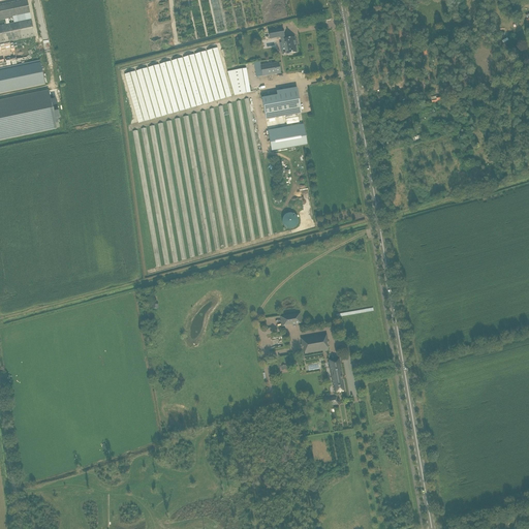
[(31,20),(9,24),(8,19),(31,14),(27,0),(22,0),(0,4),(0,21),(5,20),(6,25),(0,25),(0,43),(35,37),(31,20)]
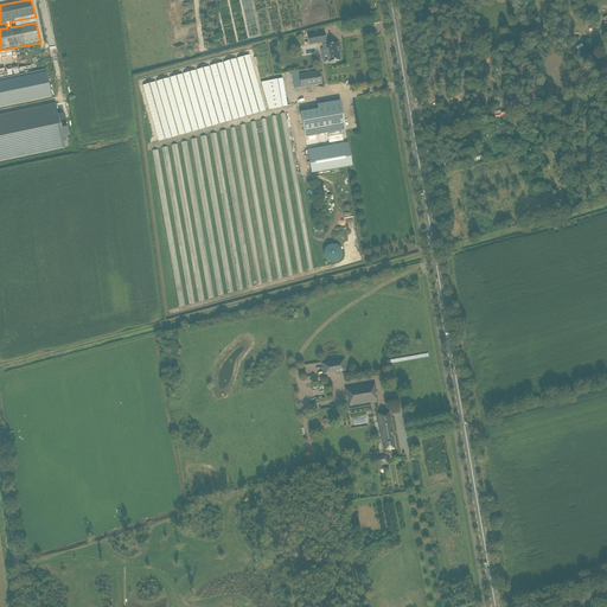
[(326,42),(325,33),(308,36),(310,45),(326,42)]
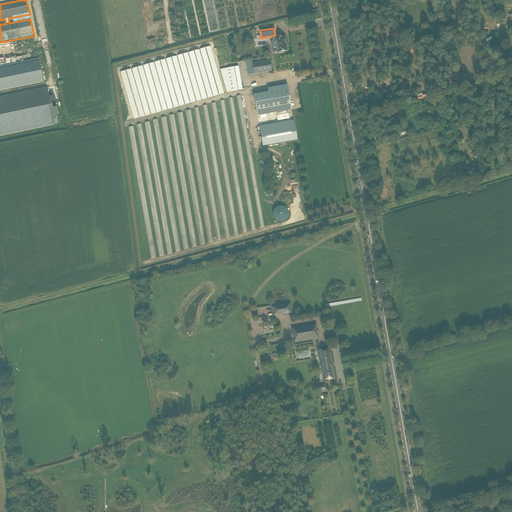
[(287,45),(286,43),(285,36),(275,38),(277,52),(278,52),(279,53),(282,52),(287,51),(286,45),(287,45)]
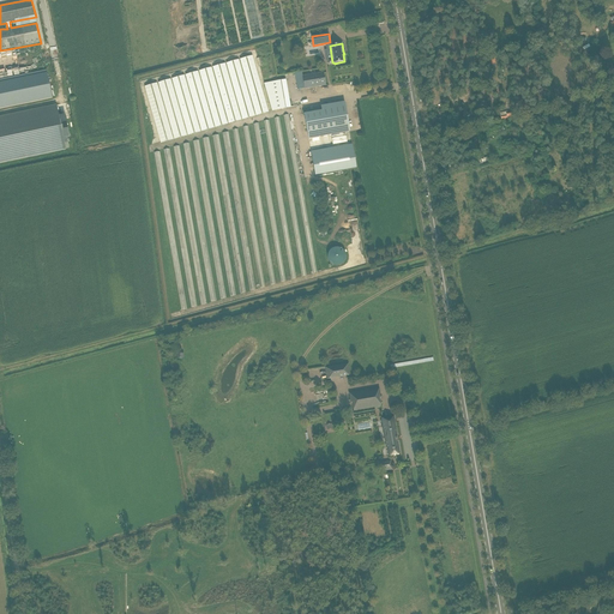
[(268,113),(252,56),(240,59),(257,115),(268,113)]
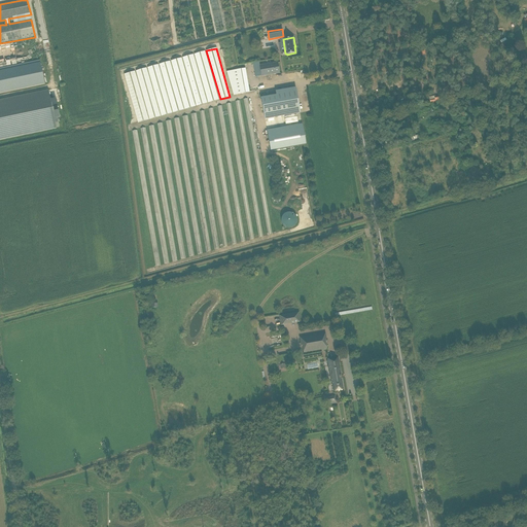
[(208,103),(218,100),(204,51),(195,55),(208,103)]
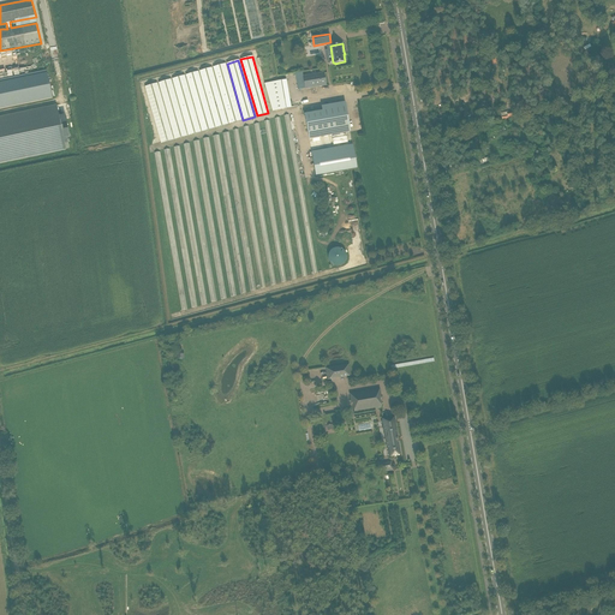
[(242,120),(225,64),(214,67),(230,124),(242,120)]
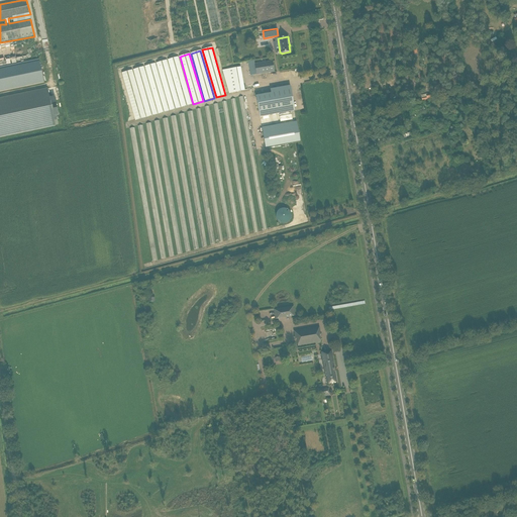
[(191,104),(178,57),(168,60),(182,107),(191,104)]
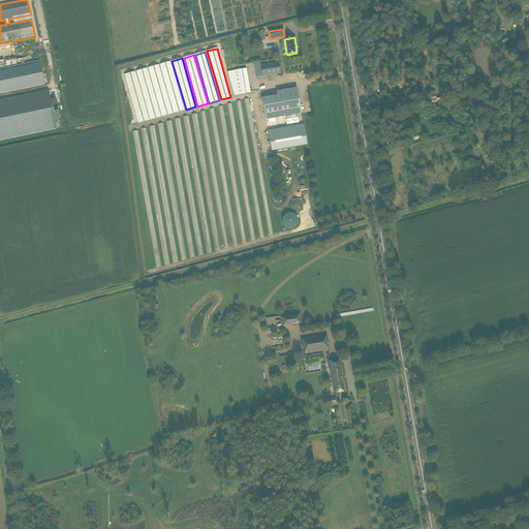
[(40,60),(0,68),(0,93),(45,85),(40,60)]
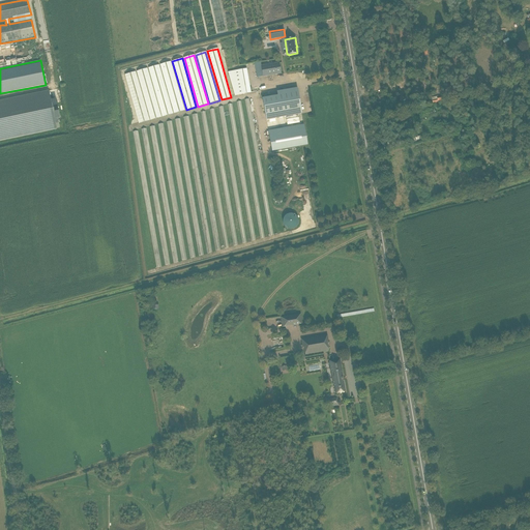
[(184,111),(170,62),(160,64),(174,113),(184,111)]
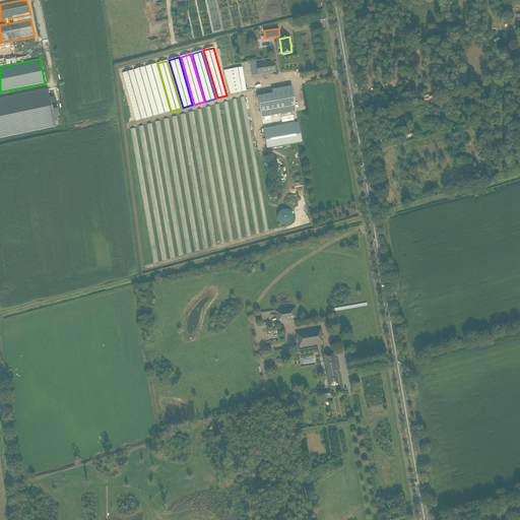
[(275,72),(273,62),(256,65),(258,75),(275,72)]
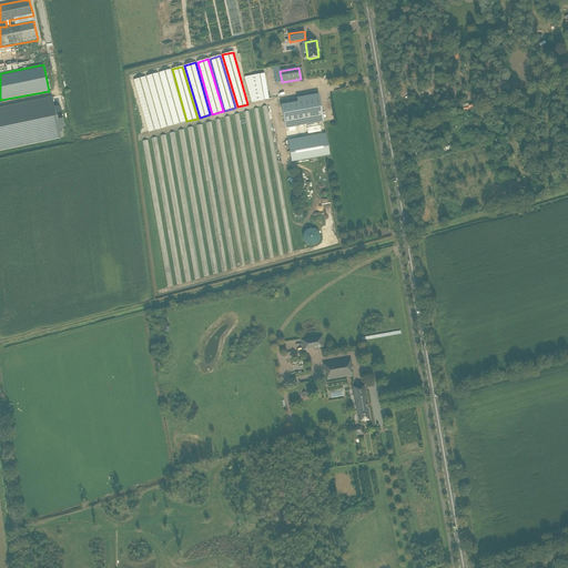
[(185,122),(170,70),(160,73),(174,125),(185,122)]
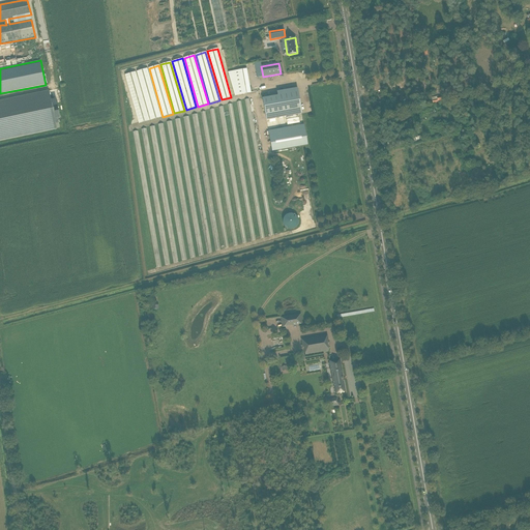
[(160,117),(147,68),(137,71),(151,120),(160,117)]
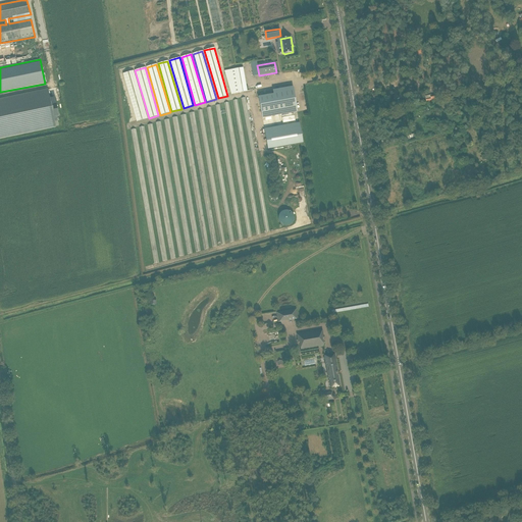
[(243,68),(229,70),(233,94),(247,91),(243,68)]
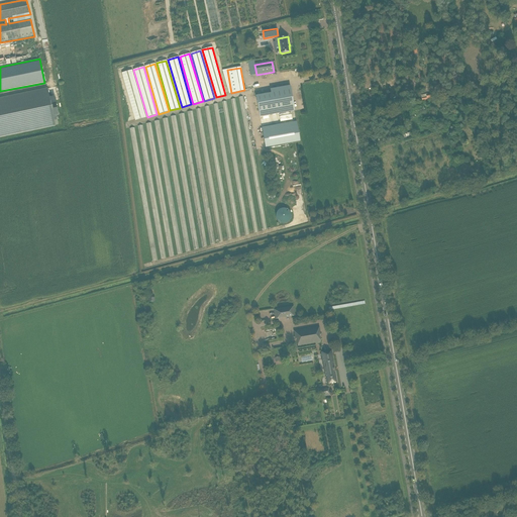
[(145,117),(131,70),(122,73),(135,120),(145,117)]
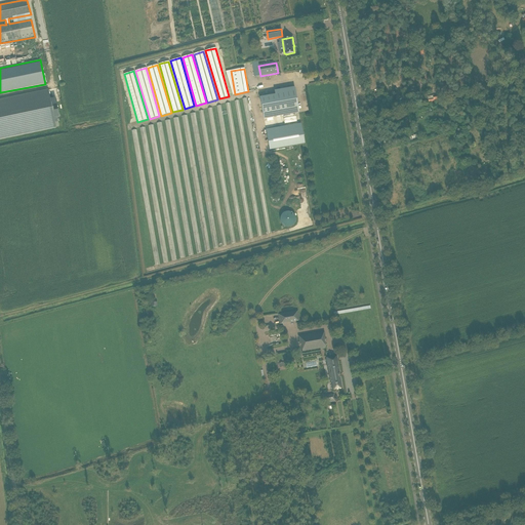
[(275,95),(263,97),(259,97),(264,119),(299,112),(294,87),(274,90),(275,95)]
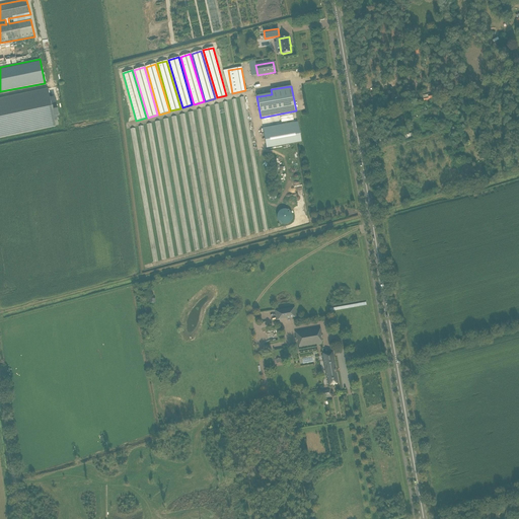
[(0,137),(56,126),(54,117),(59,116),(55,97),(50,98),(48,89),(0,98),(0,137)]
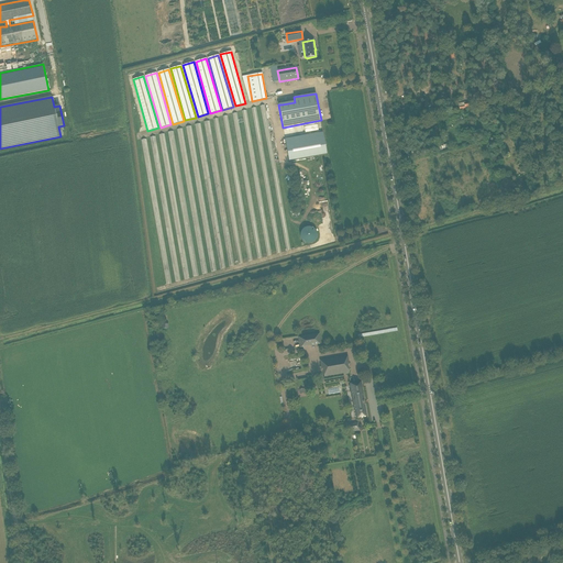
[(426,110),(420,111),(421,116),(427,114),(428,120),(438,118),(439,118),(438,112),(437,113),(435,109),(426,111),(426,110)]
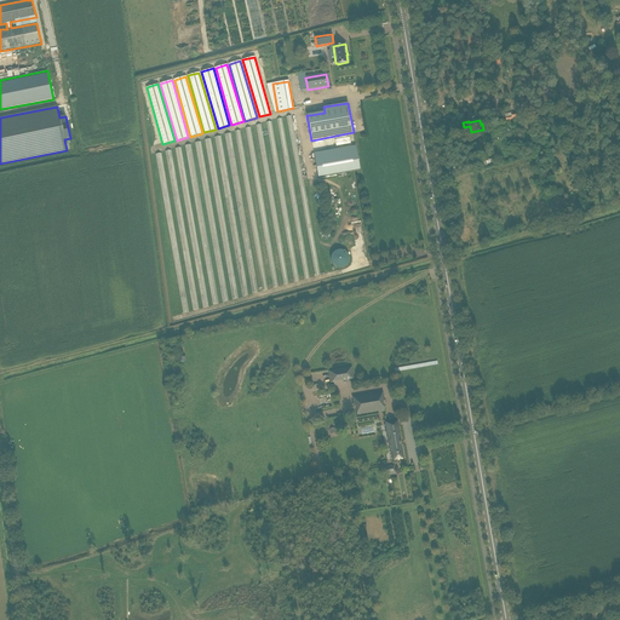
[(241,130),(236,131),(244,184),(248,183),(241,130)]
